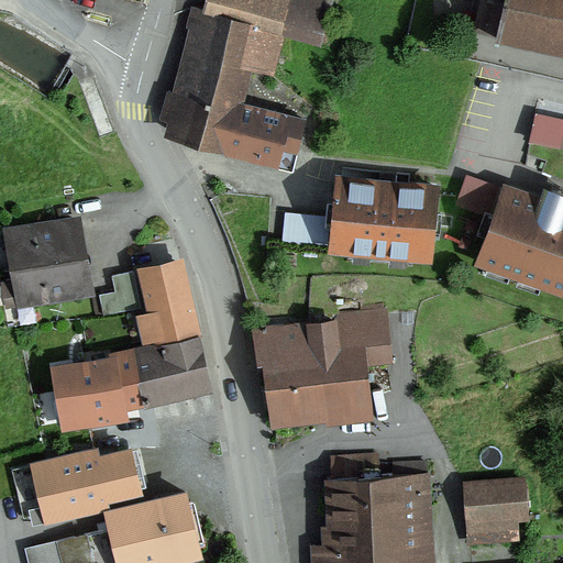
[(179,96),(166,91),(159,119),(172,122),(169,133),(224,147),(236,105),(246,68),(265,74),(267,75),(279,32),(317,43),(329,0),(328,0),(207,0),(205,11),(191,7),(186,26),(199,30),(192,51),(191,51),(179,96)]
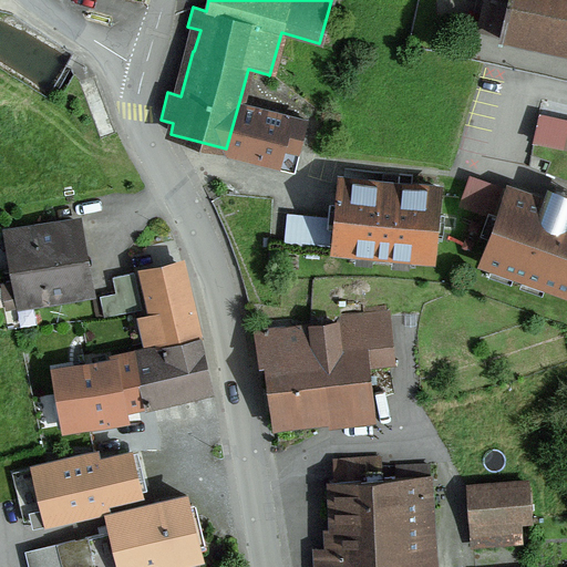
[(566,0),(483,0),(477,29),(498,34),(497,37),(566,51),(566,0)]
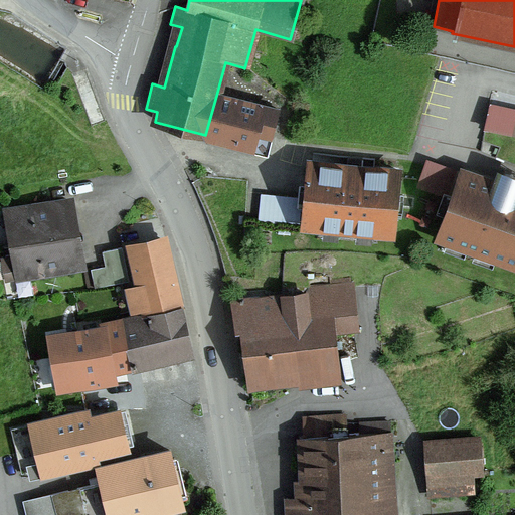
[(514,130),(514,98),(492,92),(484,123),(514,130)]
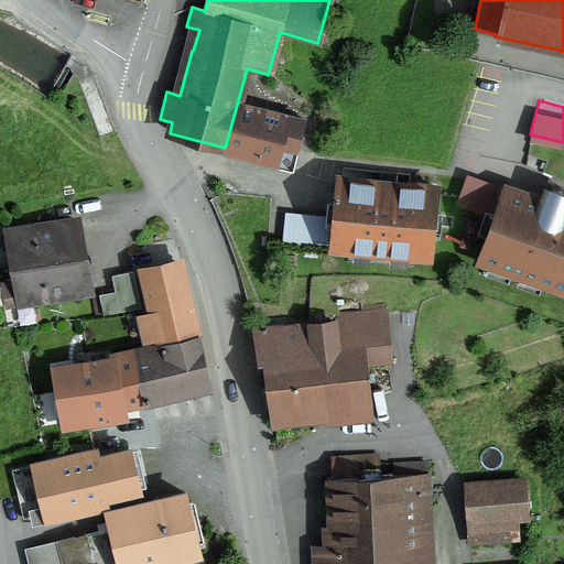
[(292,164),(302,121),(237,105),(225,148),(292,164)]
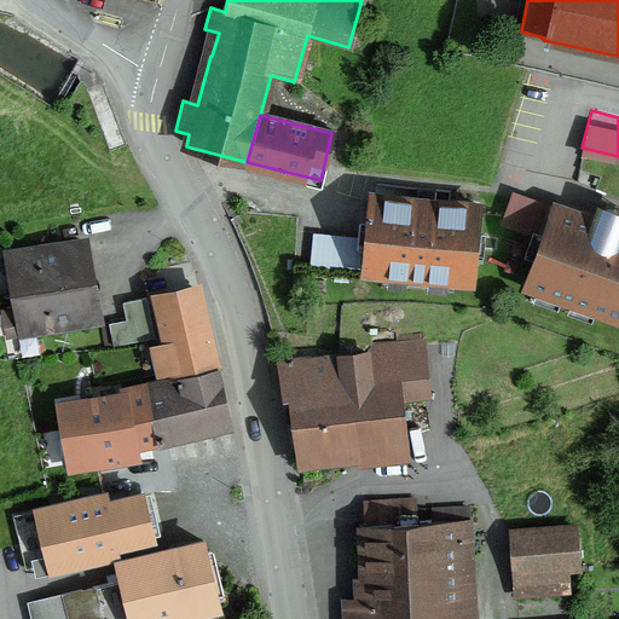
[(364,271),(467,282),(475,206),(371,195),(364,271)]
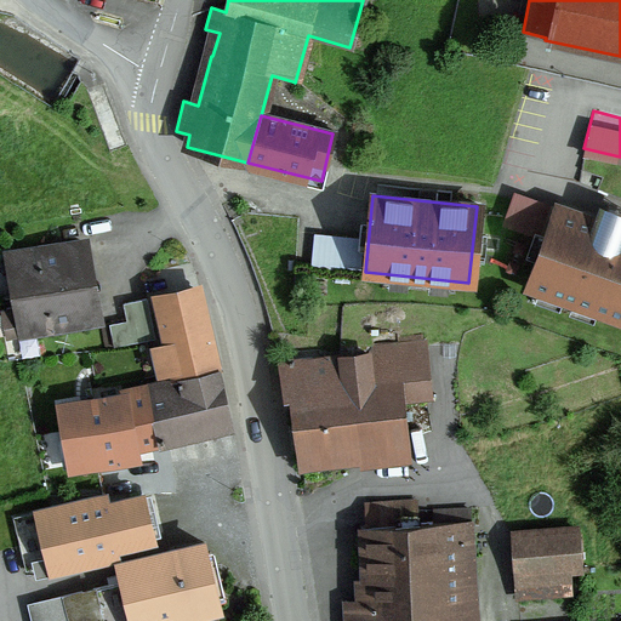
[(620,223),(560,201),(530,284),(620,317),(620,223)]
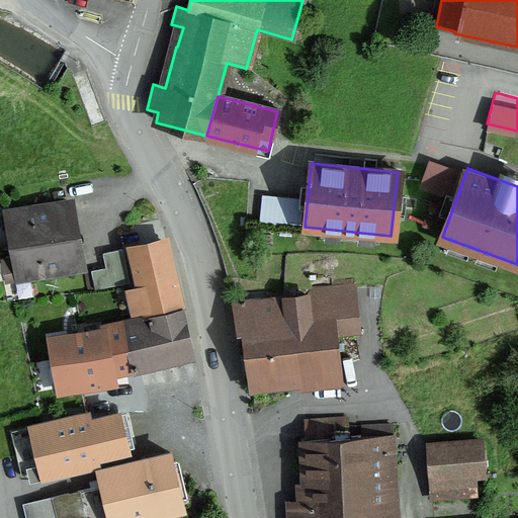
[(261,196),(259,223),(297,227),(299,200),(261,196)]
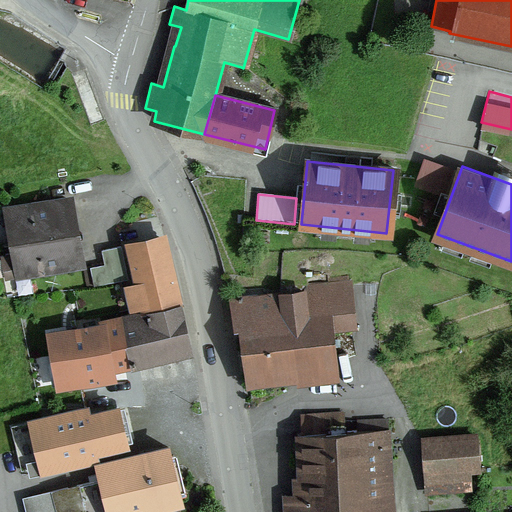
[(7,211),(13,243),(72,232),(66,200),(7,211)]
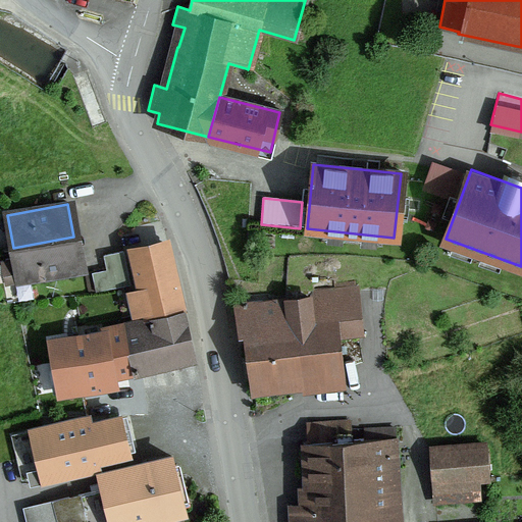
[(180,311),(165,242),(159,221),(131,228),(136,248),(144,285),(143,285),(150,312),(151,318),(180,311)]
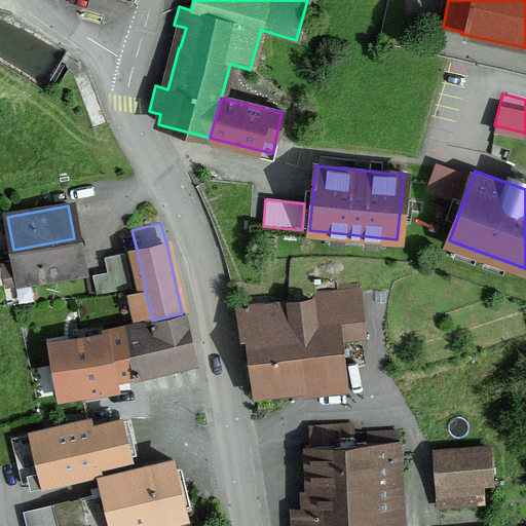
[(20,283),(80,271),(74,238),(13,250),(20,283)]
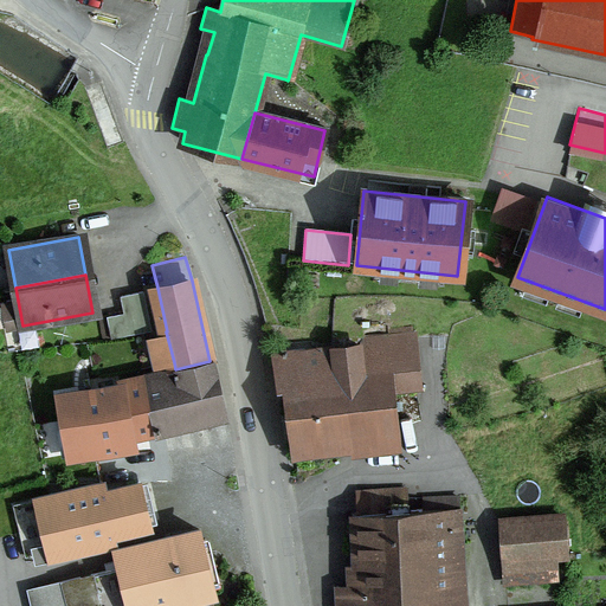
[(152,333),(143,292),(117,297),(126,339),(152,333)]
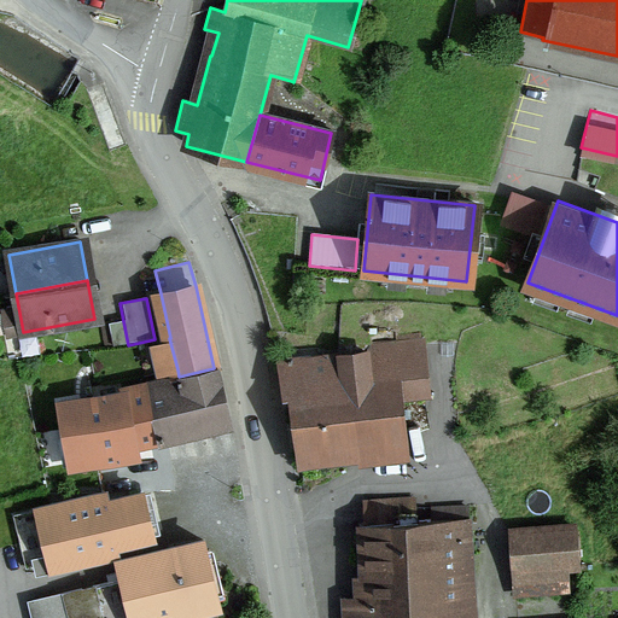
[(425,374),(397,378),(394,347),(369,349),(371,354),(338,356),(337,351),(322,353),(326,375),(312,378),(308,357),(290,359),(290,357),(284,359),(278,360),(284,396),(289,395),(298,462),(402,449),(402,450),(406,450),(400,397),(427,394),(425,374)]
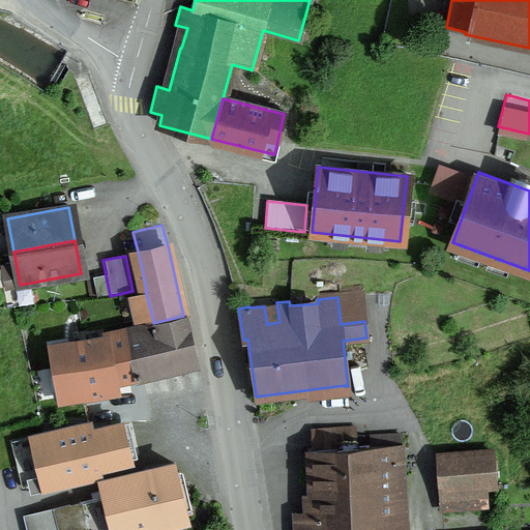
[(79,344),(86,387),(196,362),(183,316),(153,323),(152,317),(119,323),(121,334),(79,344)]
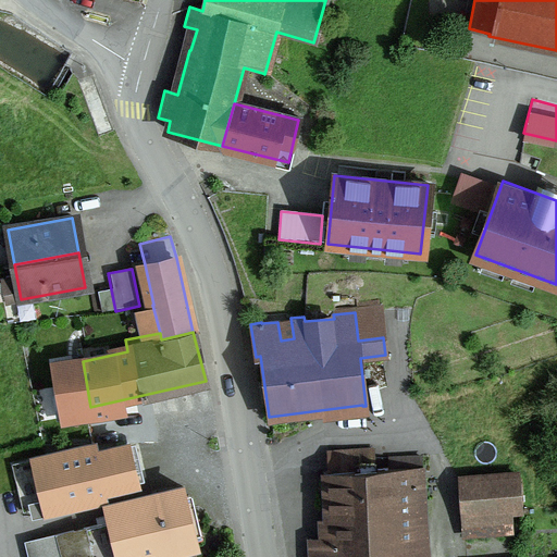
[(91,445),(32,460),(45,512),(82,504),(81,496),(134,482),(125,445),(93,453),(91,445)]
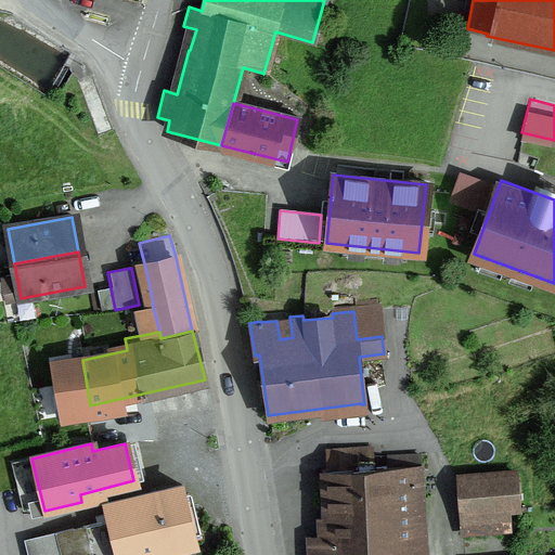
[(370,449),(325,451),(328,554),(421,554),(417,479),(413,479),(413,467),(416,467),(416,455),(386,456),(386,467),(371,468),(370,449)]
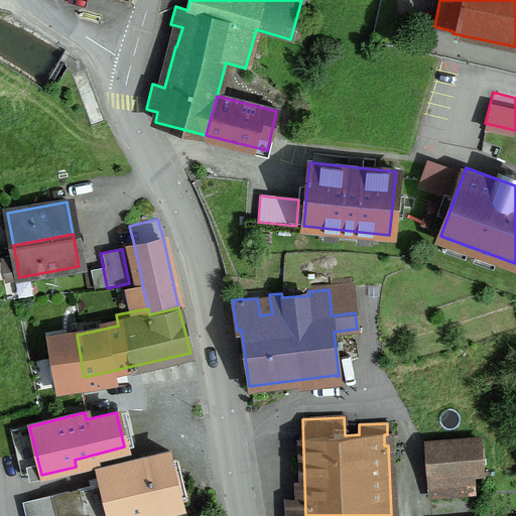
[(425,444),(428,476),(482,472),(480,441),(425,444)]
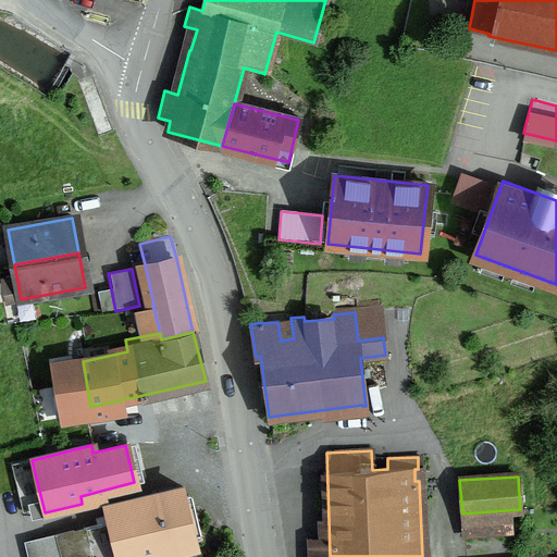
[(109,523),(57,535),(61,556),(140,556),(195,544),(195,541),(200,540),(198,525),(189,519),(182,487),(104,506),(109,523)]
